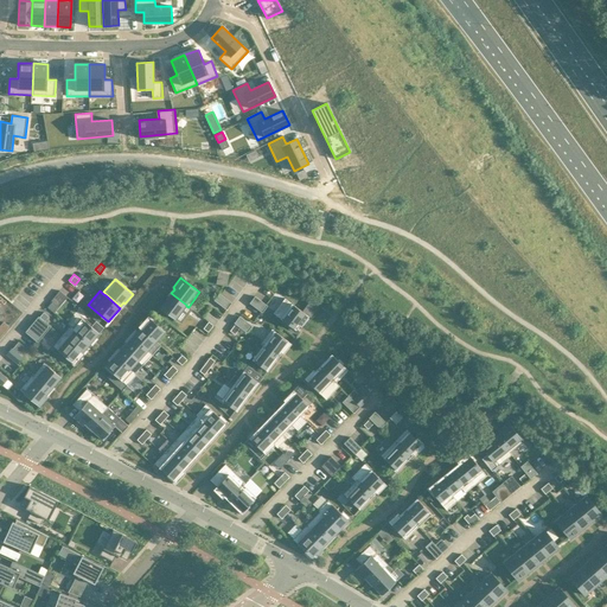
[(171,293),(160,307),(176,319),(186,306),(186,305),(171,293)]
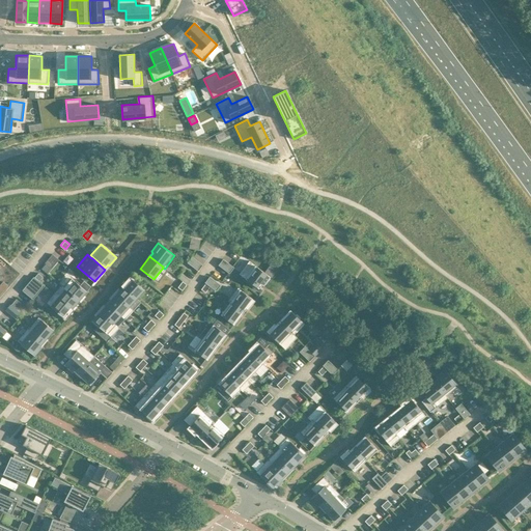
[(203,264),(192,256),(187,262),(198,271),(203,264)]
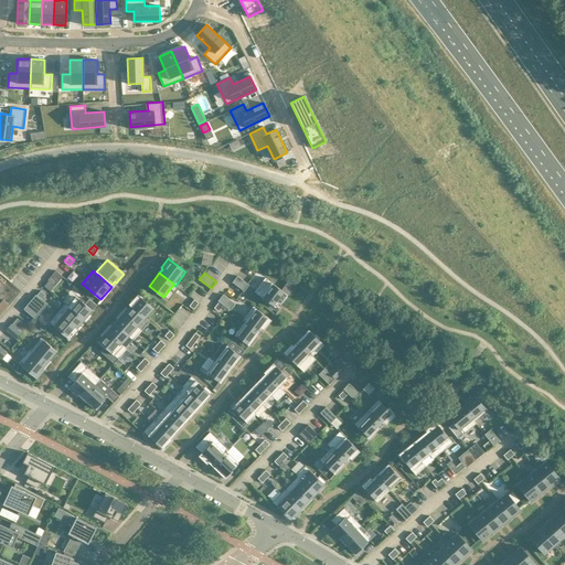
[(237,276),(233,283),(244,291),(249,285),(237,276)]
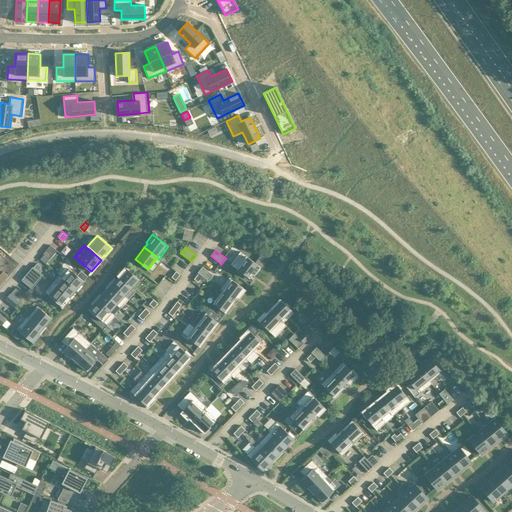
[(240,252),(230,264),(238,270),(236,272),(246,279),(247,277),(249,278),(252,274),(254,275),(260,267),(240,252)]
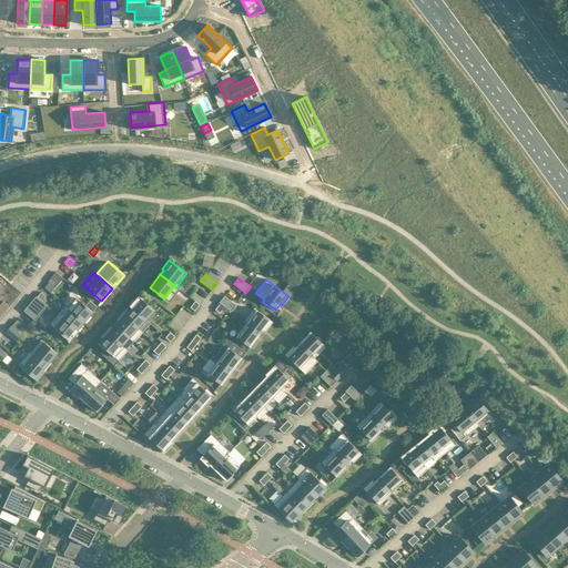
[(49,281),(49,282),(44,286),(49,290),(53,285),(49,281)]
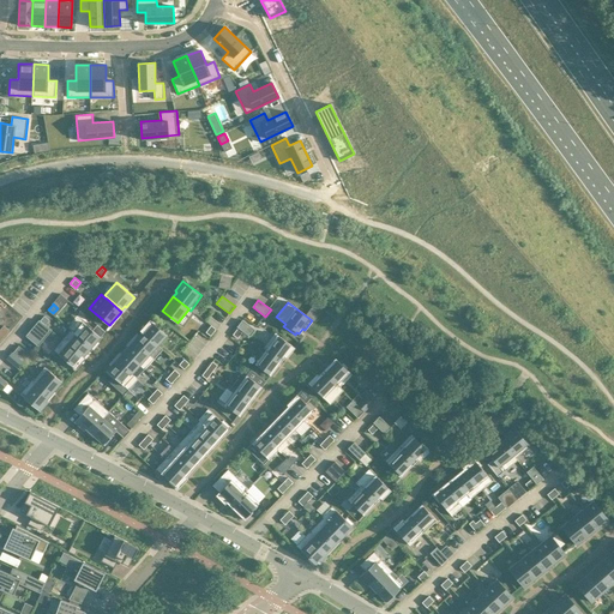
[(44,324),(49,319),(43,314),(40,319),(44,324)]
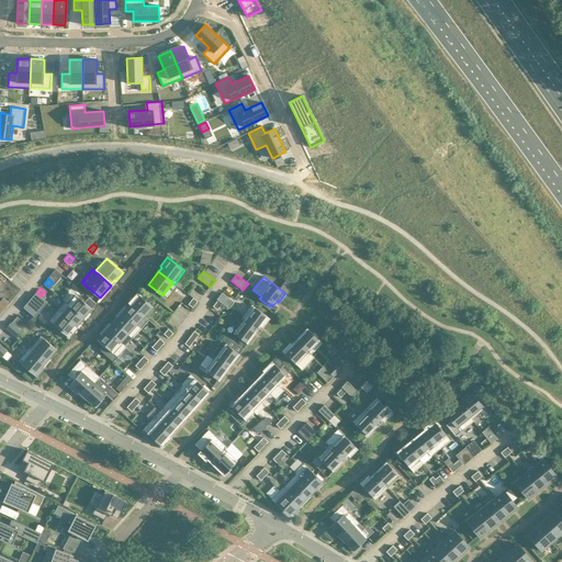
[(138,291),(128,302),(130,304),(144,317),(145,316),(153,307),(144,300),(145,298),(138,291)]
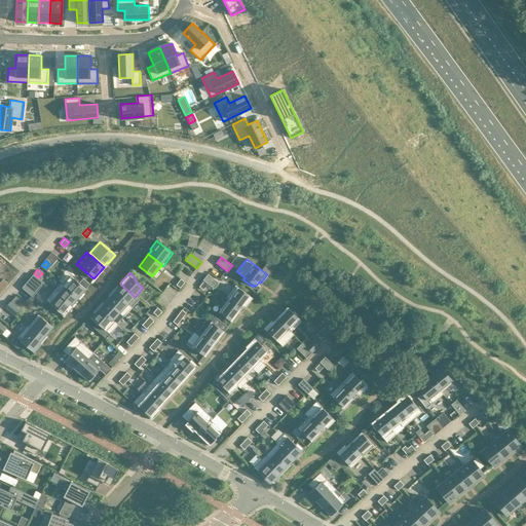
[(29,279),(22,288),(23,288),(33,296),(44,284),(38,278),(34,275),(33,274),(29,279)]
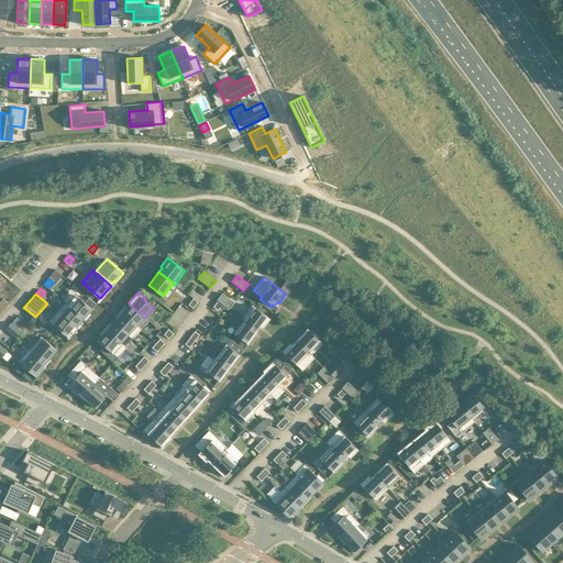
[(218,300),(222,304),(229,309),(234,302),(222,294),(218,300)]
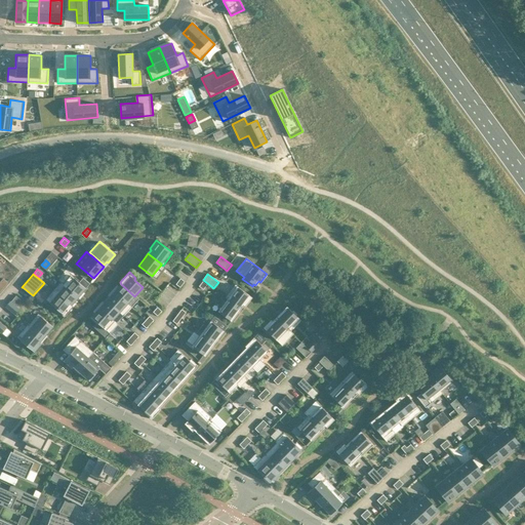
[(71,275),(64,284),(79,296),(87,287),(90,283),(83,277),(79,282),(71,275)]
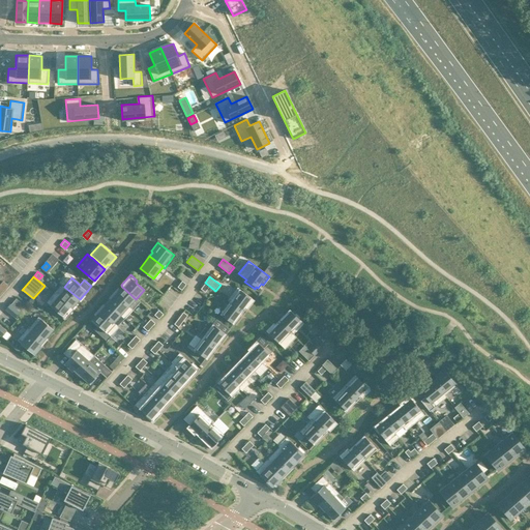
[(178,287),(182,290),(186,284),(182,281),(178,287)]
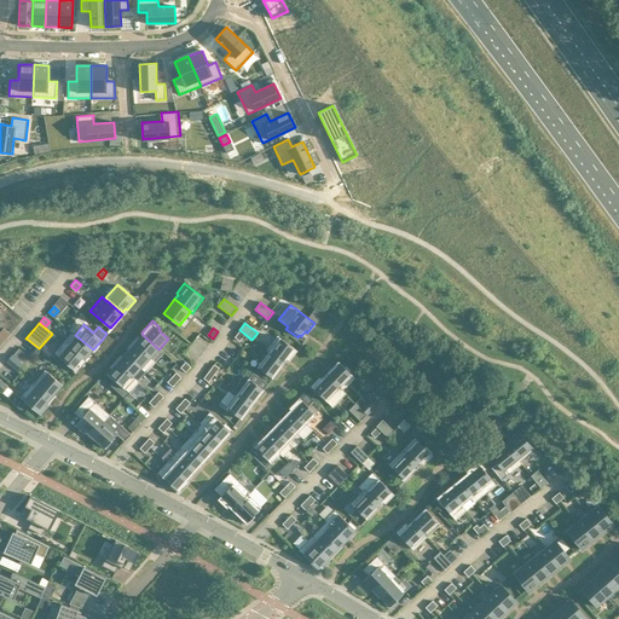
[(239,341),(244,334),(239,330),(235,337),(239,341)]
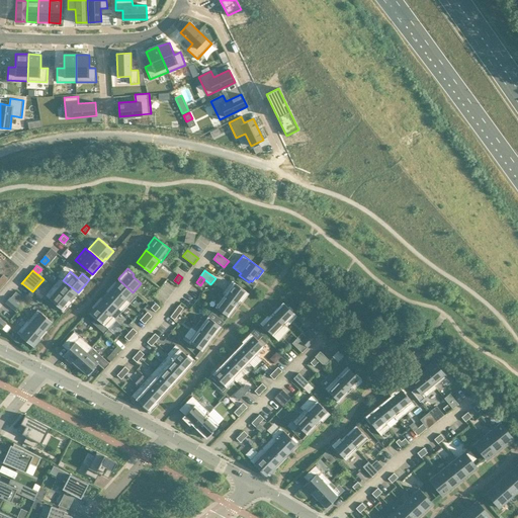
[(60,277),(53,286),(72,303),(72,301),(71,300),(72,299),(78,292),(63,280),(60,277)]
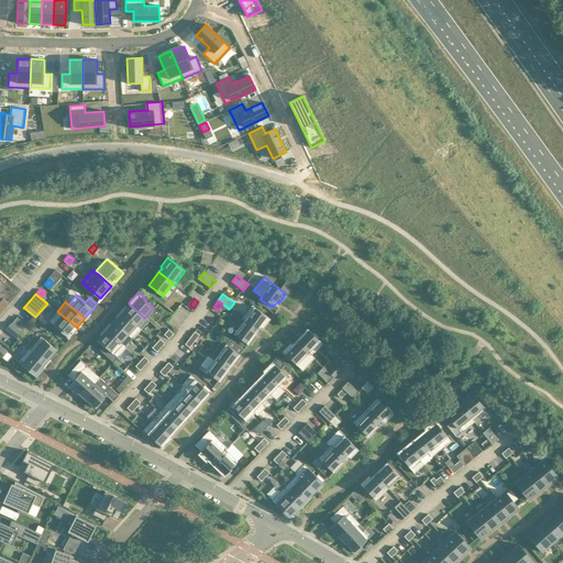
[(183,302),(172,318),(181,326),(192,310),(183,302)]
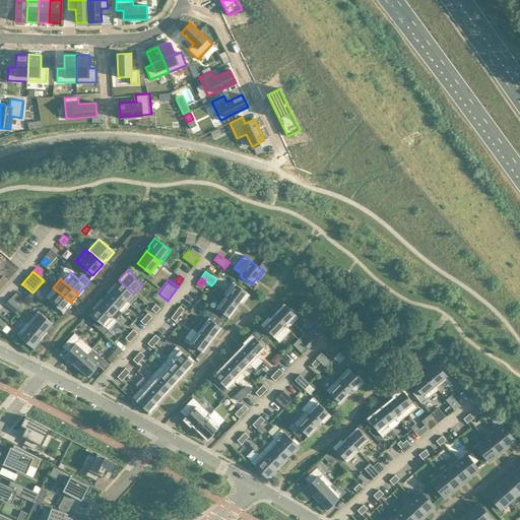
[(120,281),(113,288),(126,301),(127,301),(130,304),(137,296),(134,293),(133,294),(120,281)]
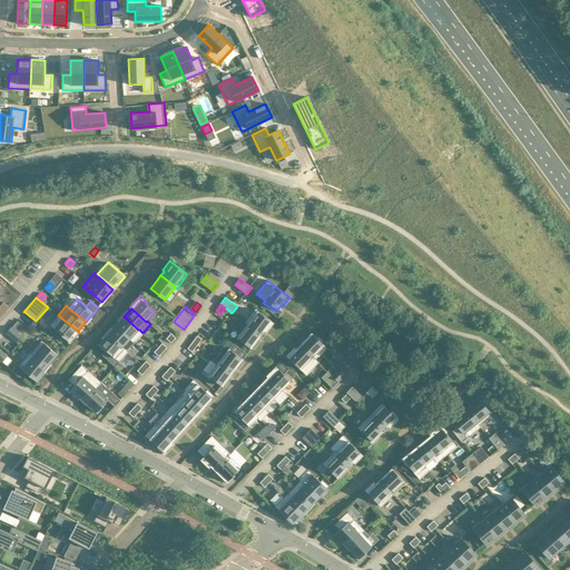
[(255,308),(245,323),(247,324),(262,335),(265,331),(266,332),(274,323),(255,308)]
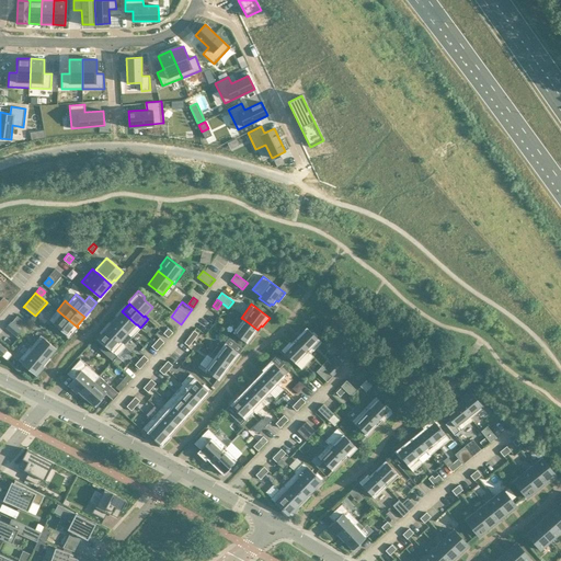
[(57,310),(49,320),(63,331),(61,332),(68,339),(78,328),(57,310)]
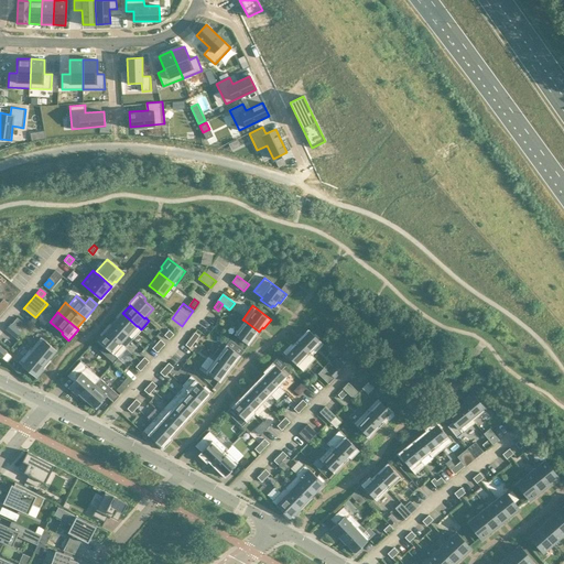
[(122,313),(115,322),(133,338),(141,329),(138,326),(137,326),(122,313)]
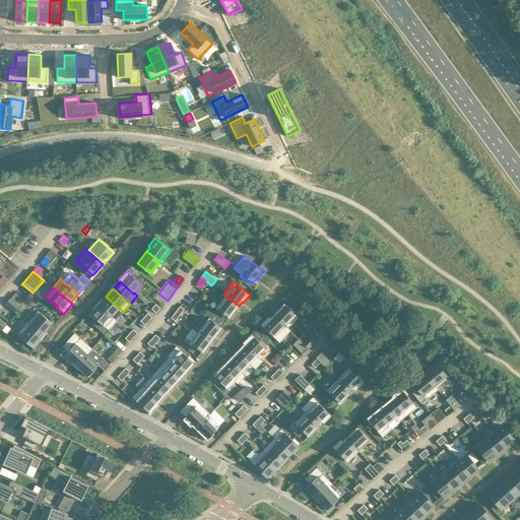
[(10,298),(5,304),(6,305),(10,309),(18,300),(20,297),(16,293),(14,296),(11,299),(10,298)]
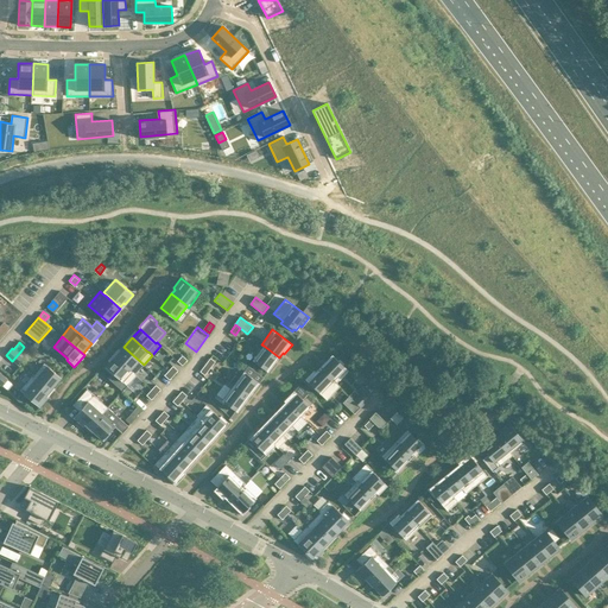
[(259,352),(253,360),(268,372),(279,358),(264,346),(259,352)]
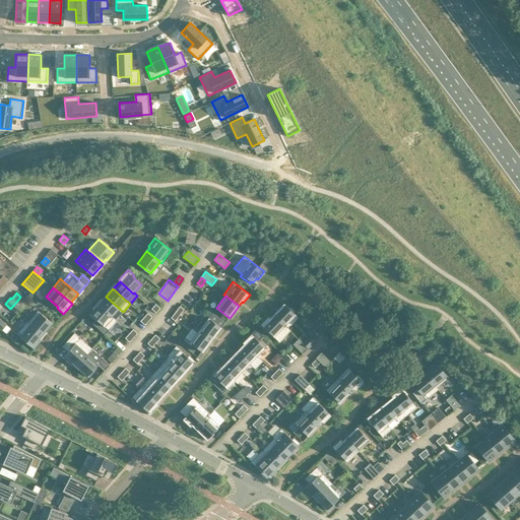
[(106,297),(99,305),(116,320),(123,312),(106,297)]
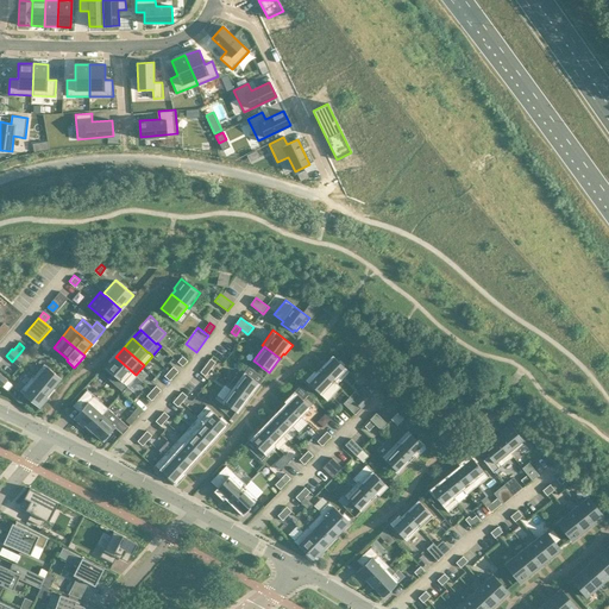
[(182,356),(177,362),(183,366),(188,360),(182,356)]
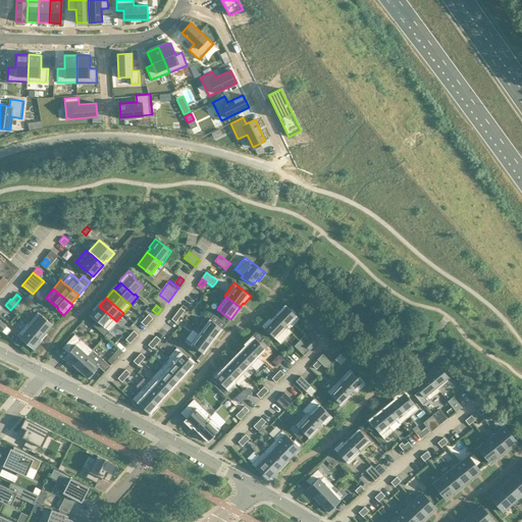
[(285,305),(274,315),(289,329),(299,318),(285,305)]
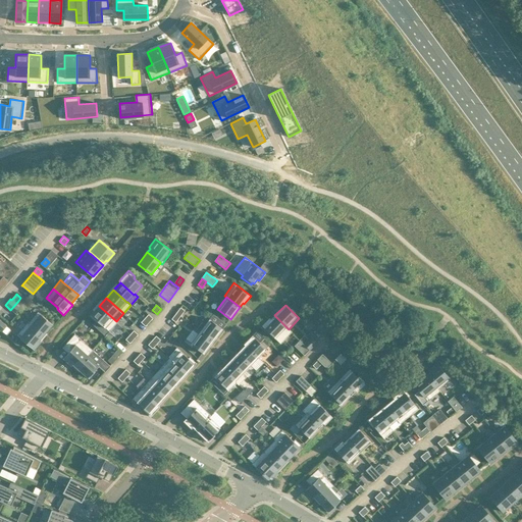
[(99,306),(90,316),(96,322),(93,325),(105,335),(109,331),(117,322),(116,321),(99,306)]
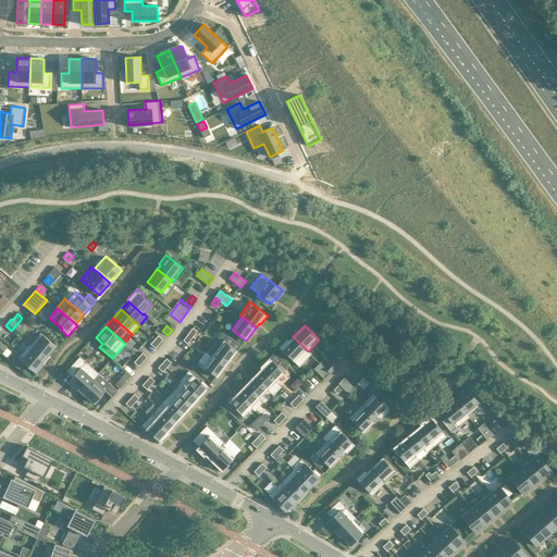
[(193,337),(197,331),(193,327),(188,334),(193,337)]
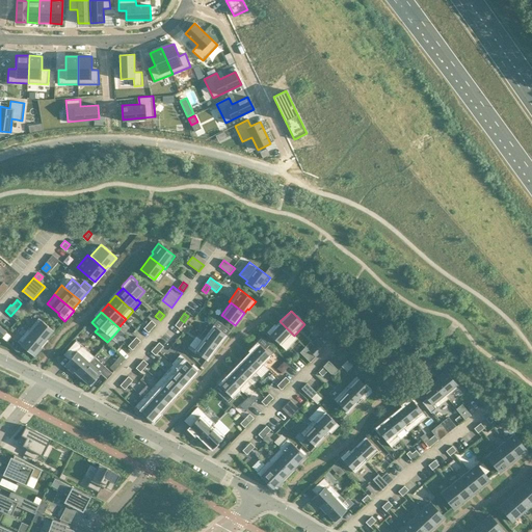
[(38,318),(29,329),(44,343),(54,330),(38,318)]
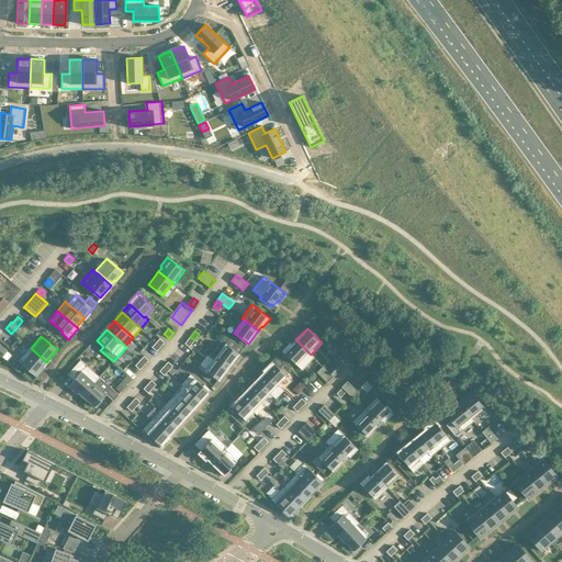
[(190,337),(184,344),(189,347),(194,340),(190,337)]
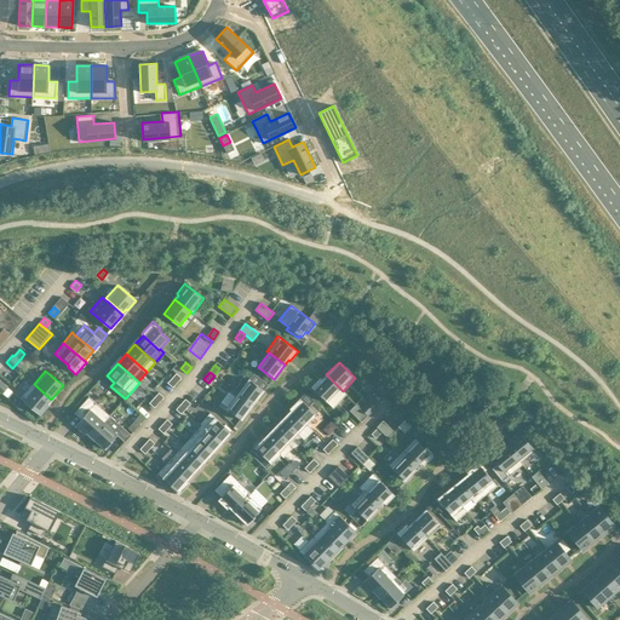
[(240,383),(234,390),(237,394),(253,406),(264,391),(265,390),(269,385),(253,373),(248,379),(244,385),(240,383)]
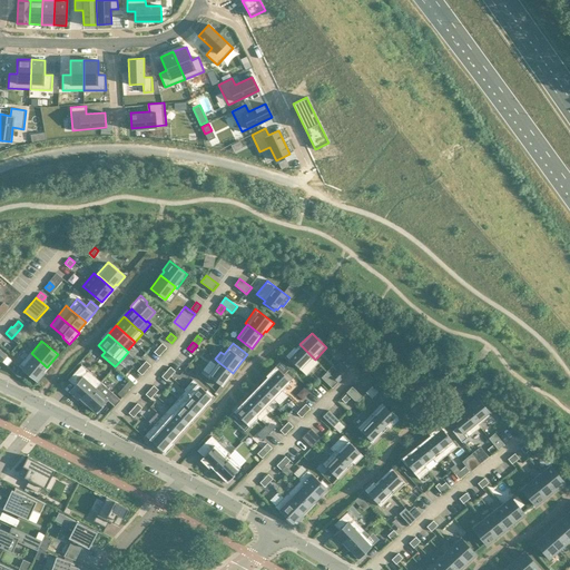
[(294,347),(286,355),(306,375),(318,362),(315,360),(300,344),(296,349),(294,347)]
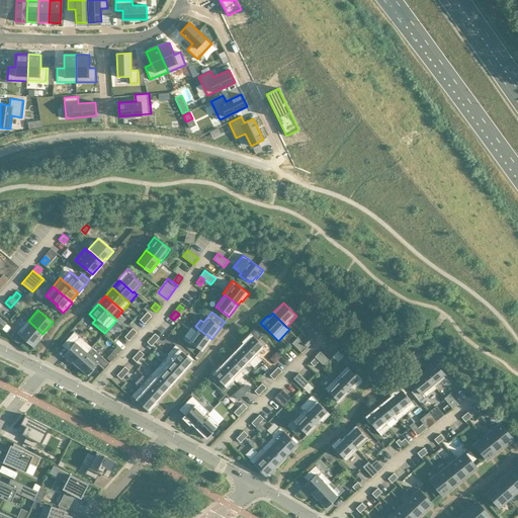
[(42,334),(28,321),(27,320),(17,333),(34,347),(40,339),(39,338),(42,334)]
